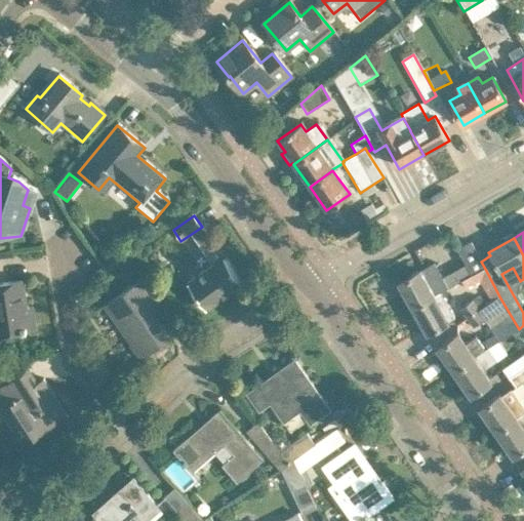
[(242,286),(224,259),(209,239),(198,247),(212,267),(187,285),(205,312),(242,286)]
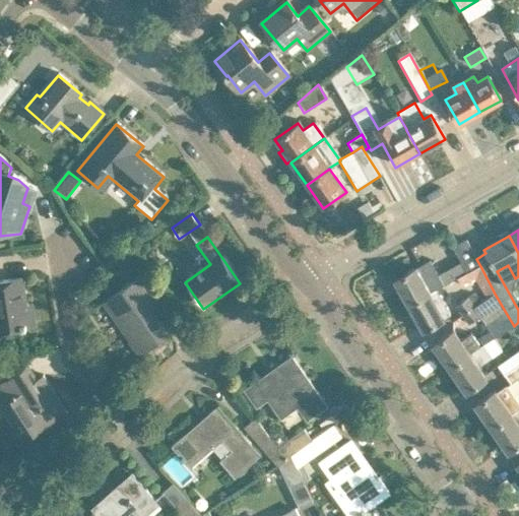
[(480,266),(476,259),(466,242),(452,249),(461,264),(449,271),(454,280),(457,278),(480,266)]
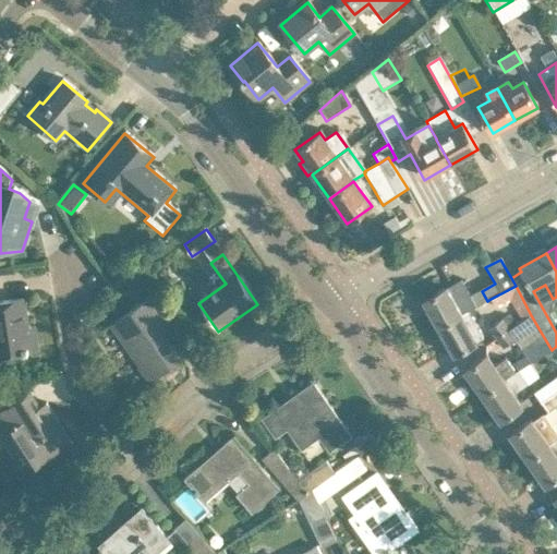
[(446,289),(422,302),(437,329),(468,312),(475,308),(461,281),(446,290),(446,289)]
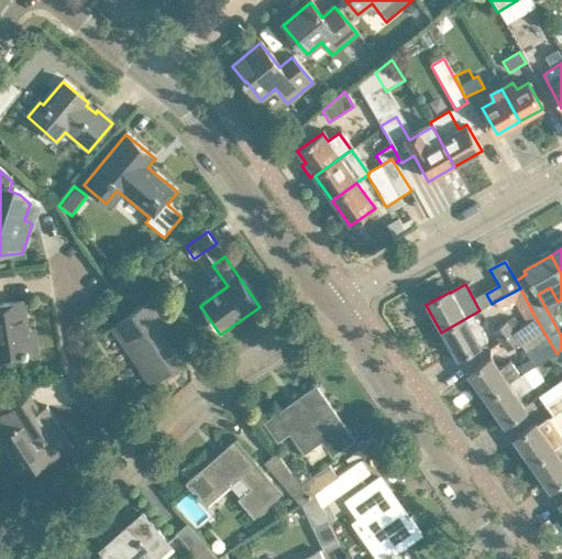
[(536,318),(520,288),(495,302),(500,313),(515,304),(526,324),(536,318)]
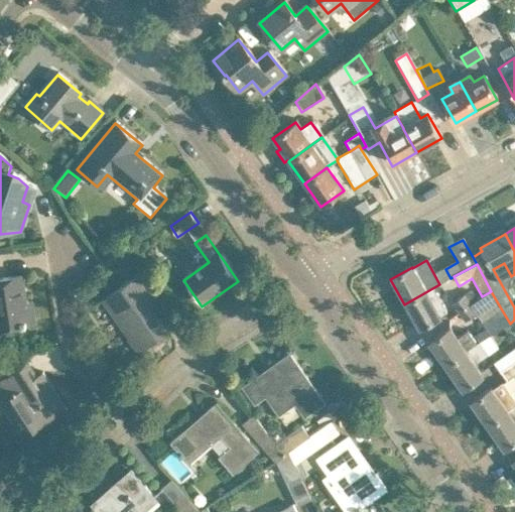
[(156,297),(140,275),(104,301),(138,351),(164,333),(159,325),(160,324),(158,320),(156,322),(145,305),(156,297)]
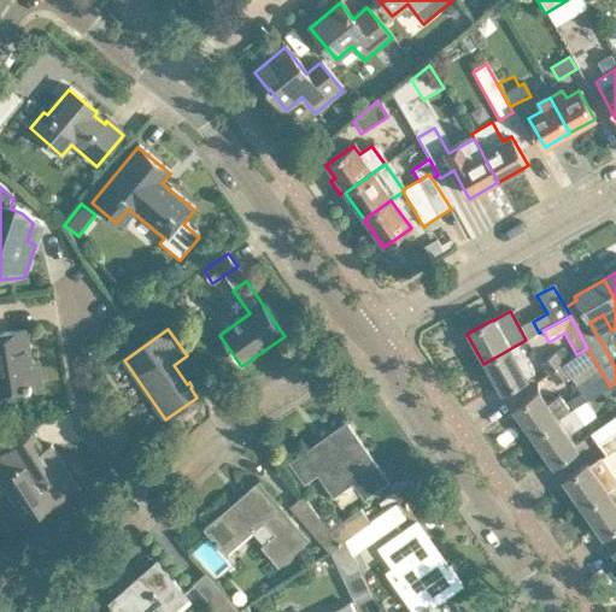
[(0,394),(34,389),(25,333),(0,335),(0,394)]
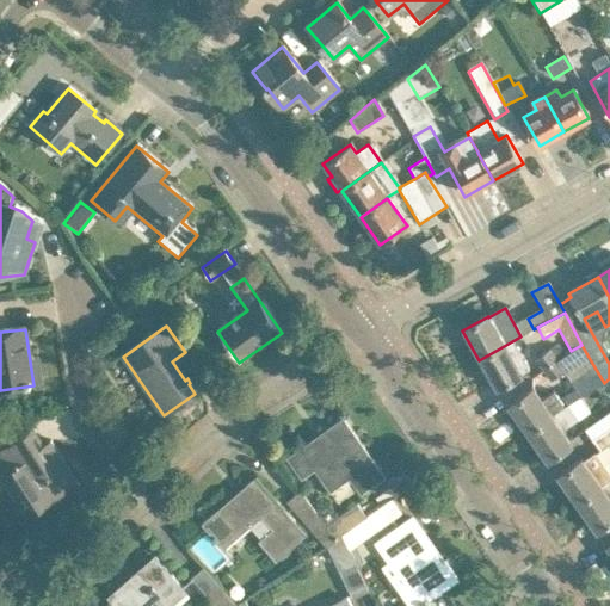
[(495,390),(517,378),(529,371),(512,341),(479,360),(495,390)]
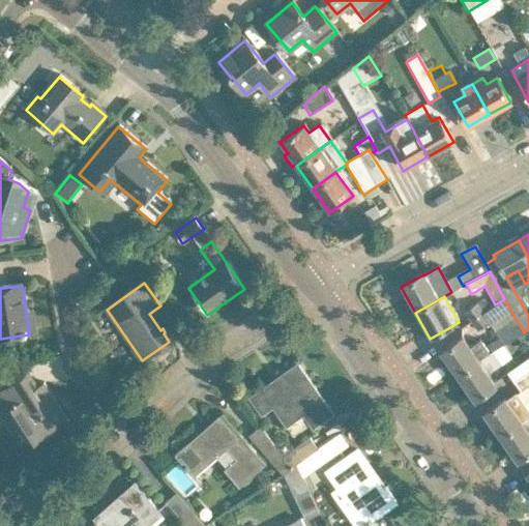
[(515,317),(504,299),(495,304),(490,308),(471,323),(476,332),(492,322),(496,328),(515,317)]
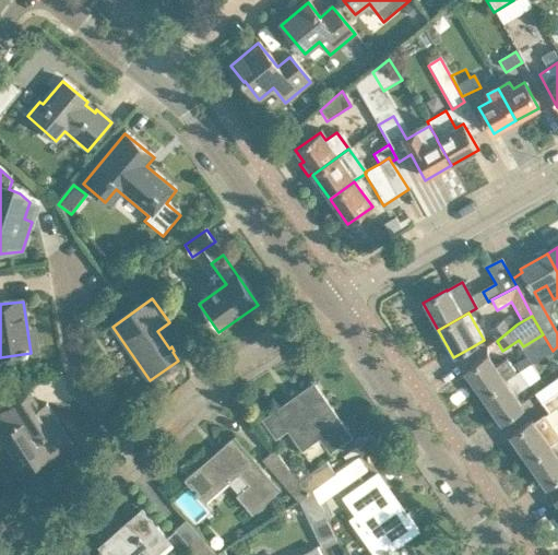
[(523,346),(520,349),(524,356),(530,365),(553,352),(544,335),(543,334),(523,346)]
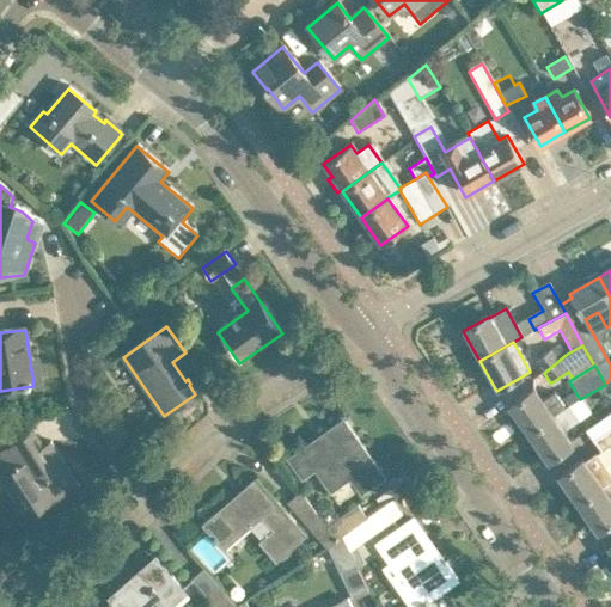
[(533,391),(508,408),(529,435),(564,410),(553,393),(542,402),(533,391)]
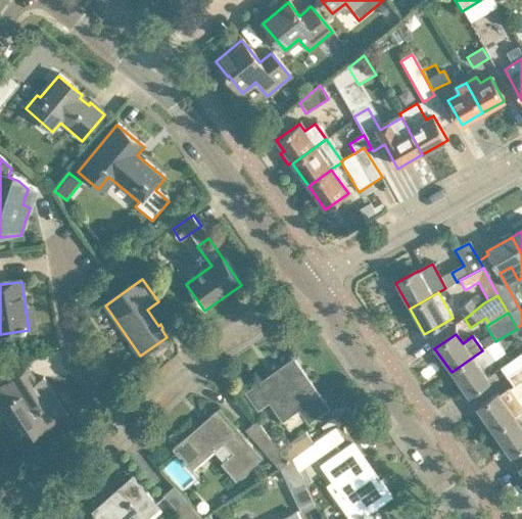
[(468,396),(489,381),(480,369),(490,363),(504,354),(495,341),(482,350),(452,372),(468,396)]
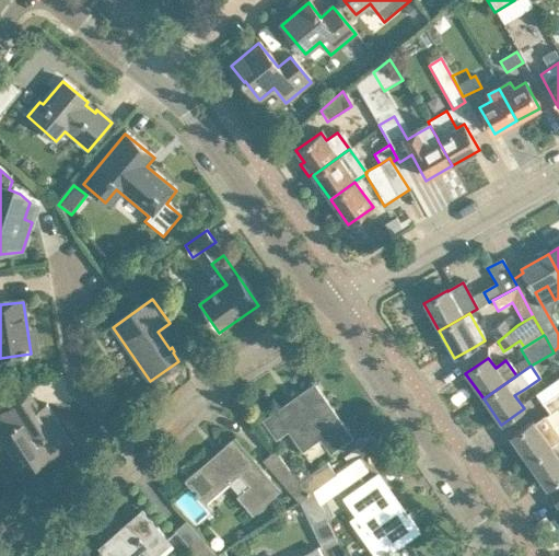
[(542,405),(558,392),(558,379),(535,396),(542,405)]
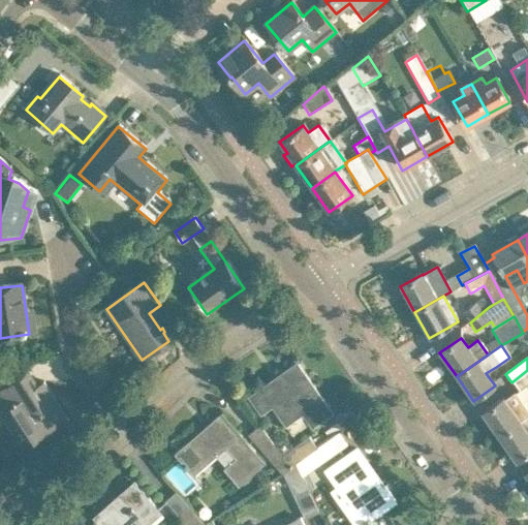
[(259,390),(248,398),(260,417),(272,408),(285,428),(302,417),(311,430),(331,415),(314,392),(315,391),(297,364),(276,378),(277,380),(261,391),(259,390)]
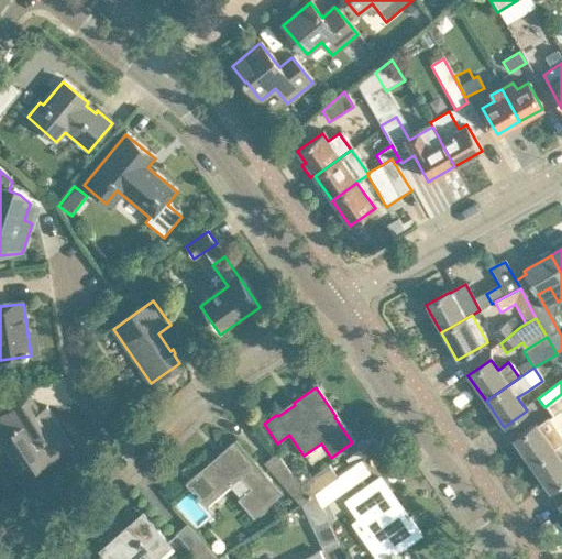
[(561,394),(544,407),(551,417),(561,409),(561,394)]
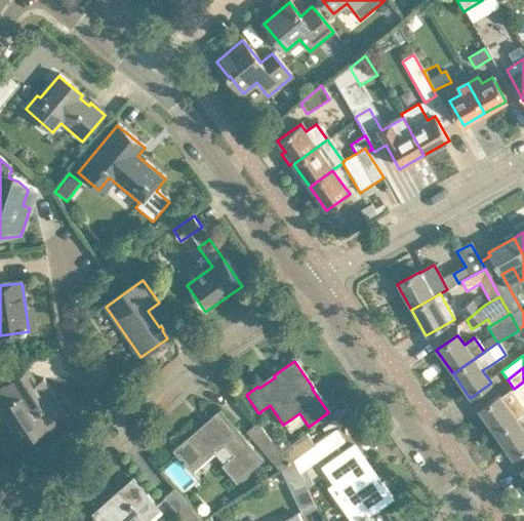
[(26,392),(15,376),(0,386),(0,412),(12,431),(21,425),(25,431),(35,424),(41,434),(64,418),(50,399),(53,397),(43,381),(26,392)]
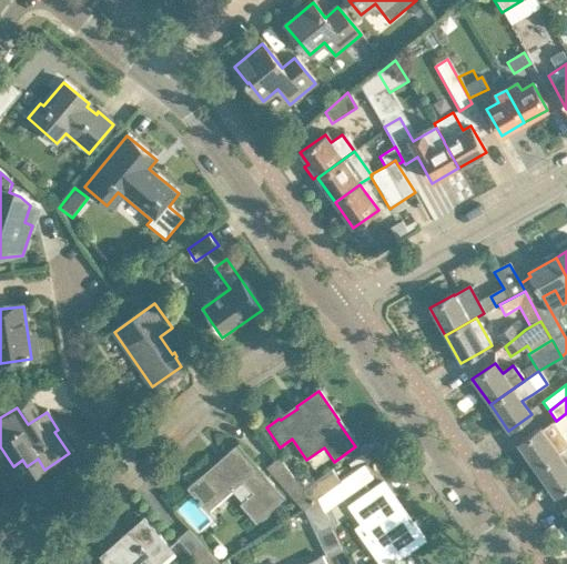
[(540,429),(518,444),(536,471),(566,447),(566,443),(553,423),(542,431),(540,429)]
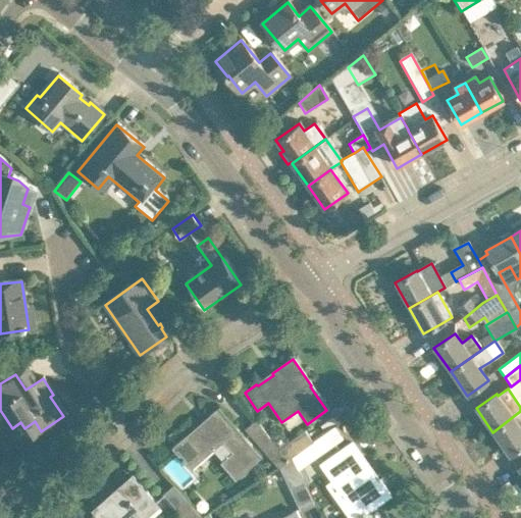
[(172,450),(190,470),(212,451),(221,461),(218,463),(235,480),(261,458),(218,409),(172,450)]
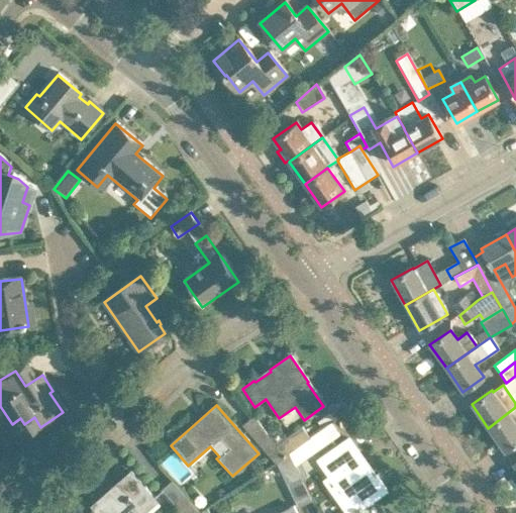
[(515,407),(488,428),(505,451),(515,442),(515,407)]
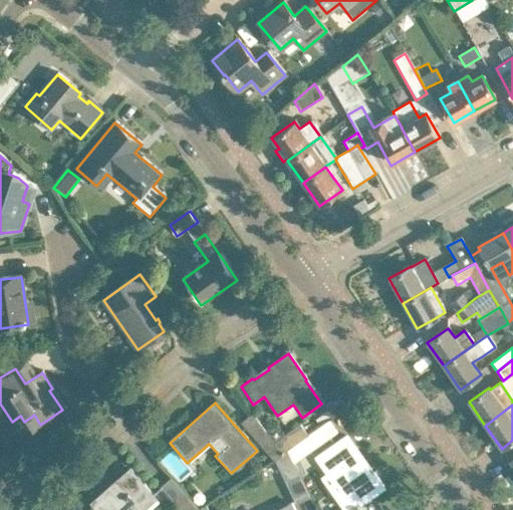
[(251,415),(240,424),(274,460),(281,456),(273,444),(272,444),(251,415)]
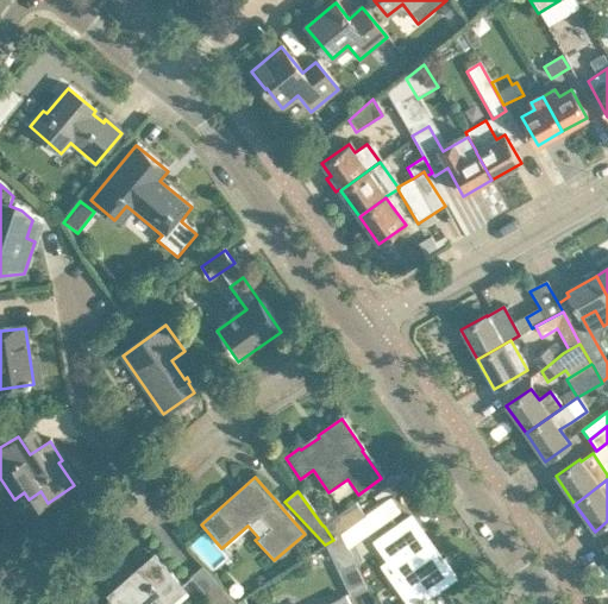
[(389,499),(364,518),(343,533),(349,548),(400,513),(389,499)]
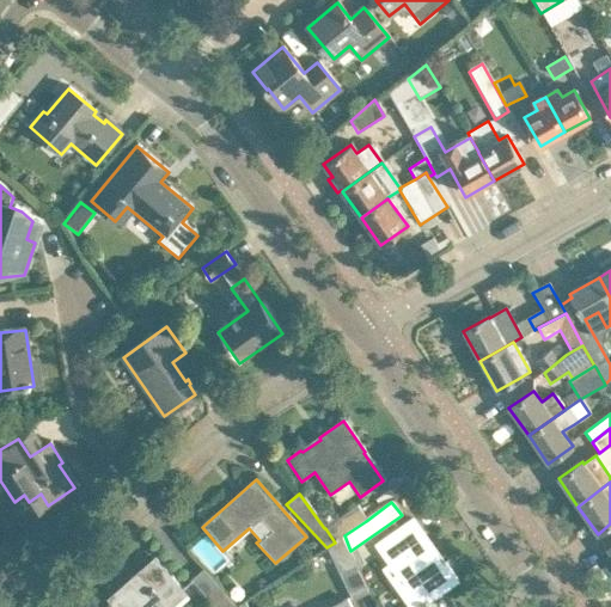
[(355,507),(325,528),(335,543),(344,535),(366,521),(355,507)]
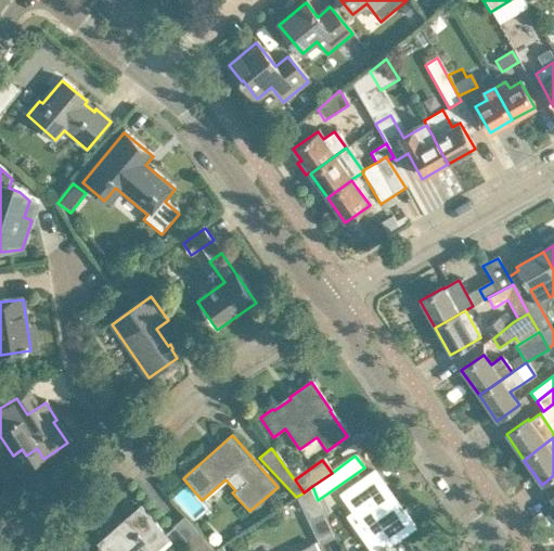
[(372,473),(342,495),(352,511),(347,515),(371,550),(386,550),(387,549),(387,548),(414,528),(403,512),(401,514),(372,473)]
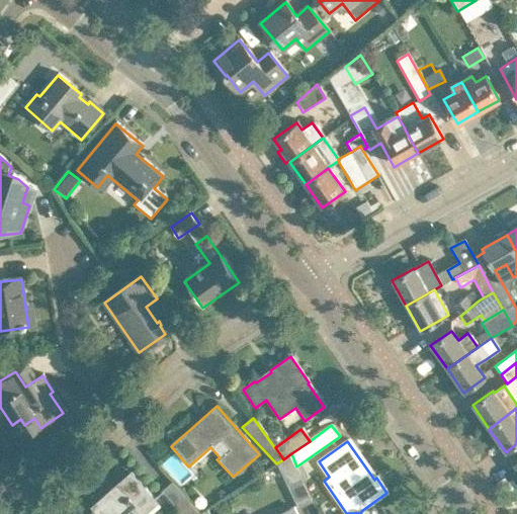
[(302,482),(295,467),(296,466),(291,453),(283,459),(276,463),(277,464),(288,488),(302,482)]
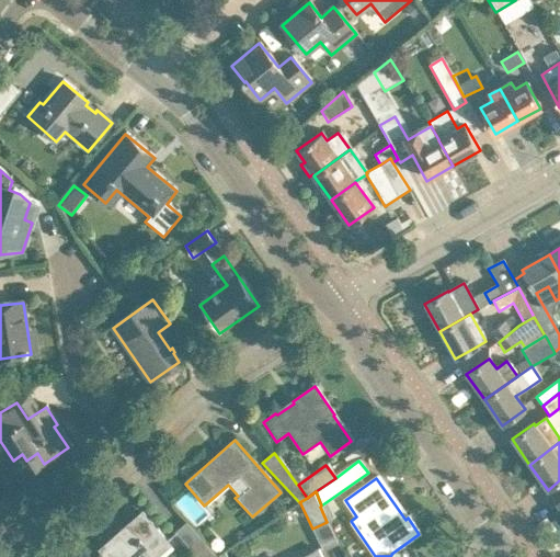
[(151,556),(168,543),(141,513),(118,534),(122,537),(102,555),(103,556),(151,556)]
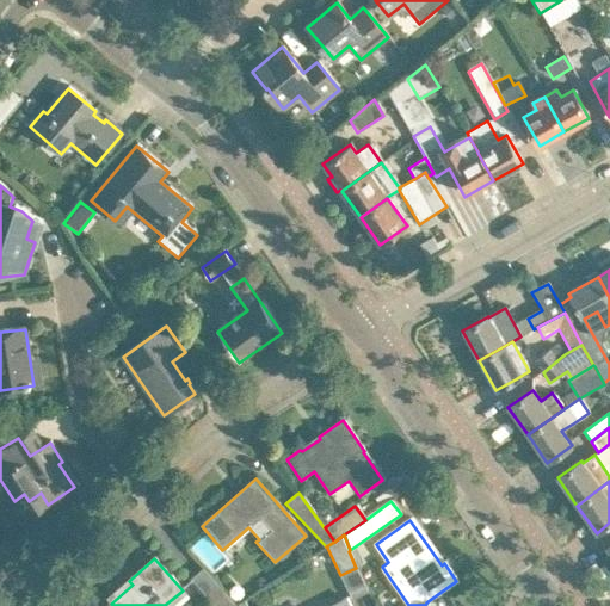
[(234,605),(203,569),(191,580),(211,605),(234,605)]
